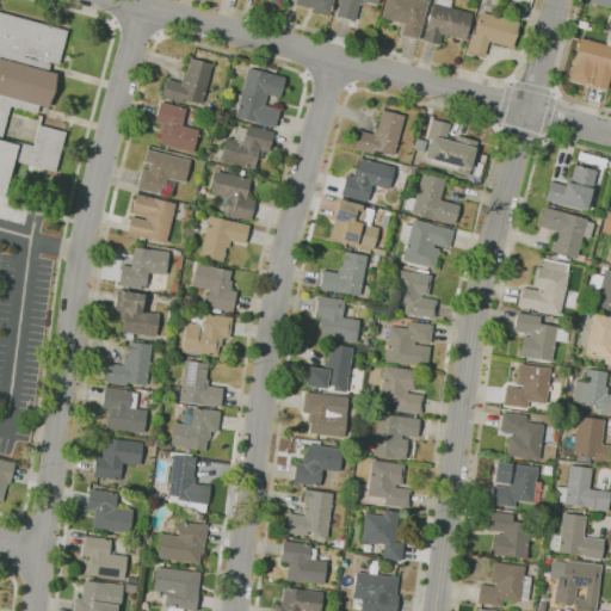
[(333,0),(329,17),(310,12),(312,8),(295,5),(296,0),(333,0)]
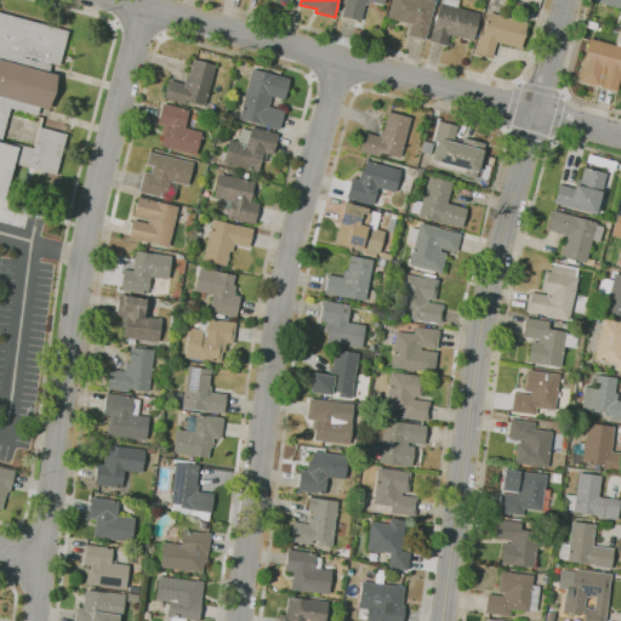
[(383,0),(382,5),(370,3),(369,3),(368,5),(364,4),(359,22),(341,17),(341,15),(337,13),(341,0),(383,0)]
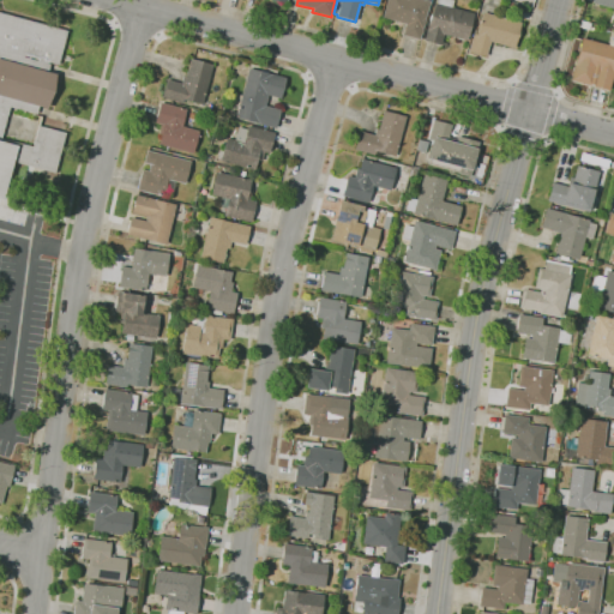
[(419,40),(403,35),(405,24),(383,18),(386,0),(432,0),(432,4),(429,4),(419,40)]
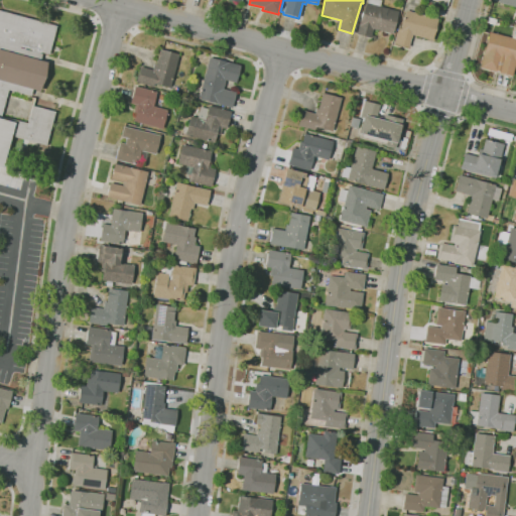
[(375,39),(356,34),(359,26),(358,25),(364,2),(367,3),(367,0),(381,0),(379,6),(398,12),(392,34),(373,29),(371,35),(375,36),(375,39)]
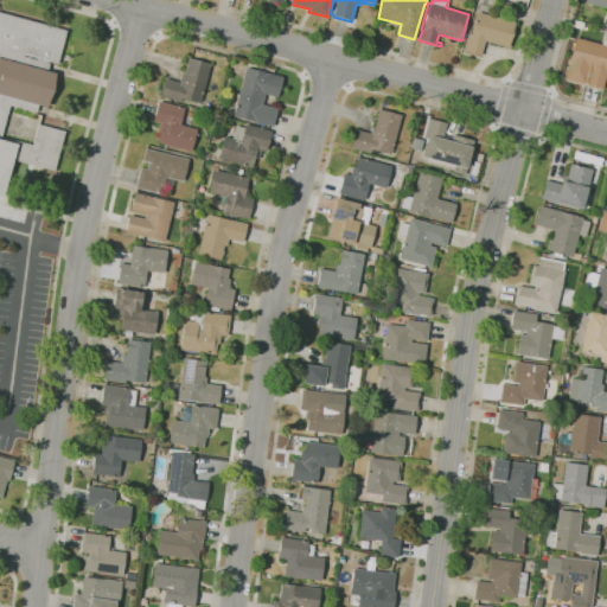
[(606,21),(606,17),(606,8),(586,2),(586,0),(606,0),(606,21)]
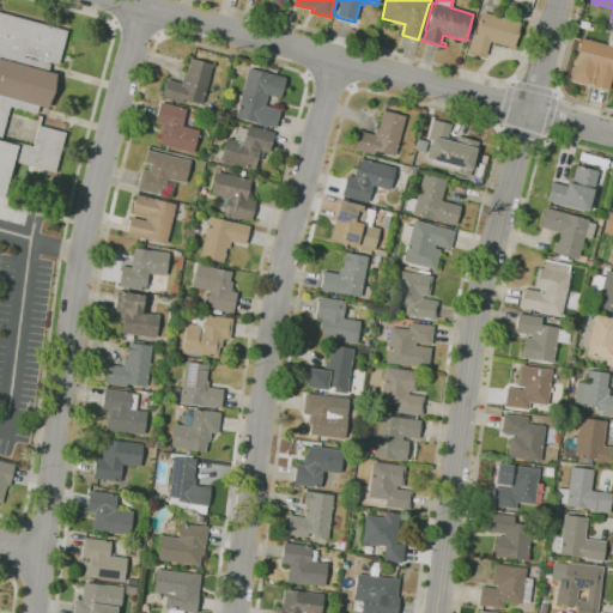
[(509,13),(501,11),(504,1),(513,4),(509,13)]
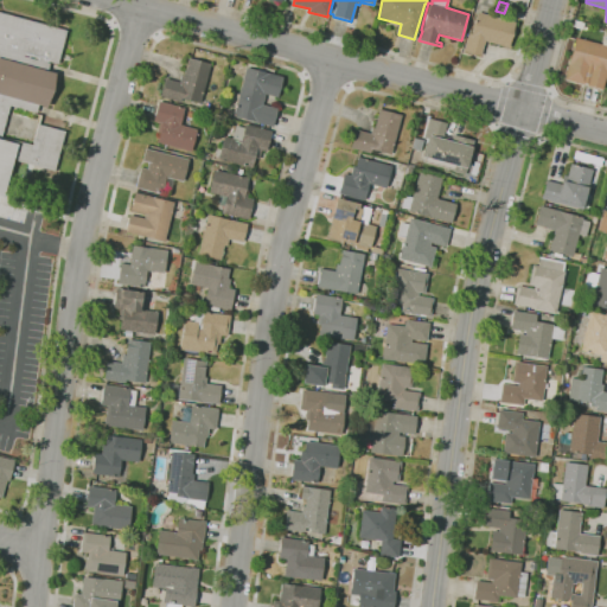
[(2,198),(0,197),(0,12),(66,31),(57,64),(46,62),(46,63),(49,64),(46,71),(55,74),(45,108),(38,106),(36,113),(10,106),(1,136),(32,145),(38,125),(65,132),(55,171),(13,160),(2,198)]
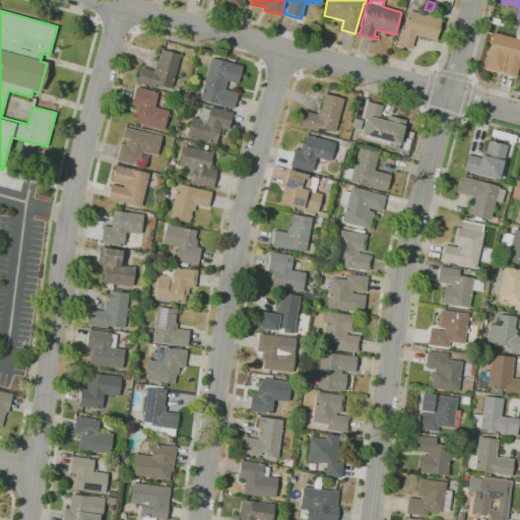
[(411,48),(397,44),(401,28),(403,29),(408,10),(441,19),(435,41),(415,36),(411,48)]
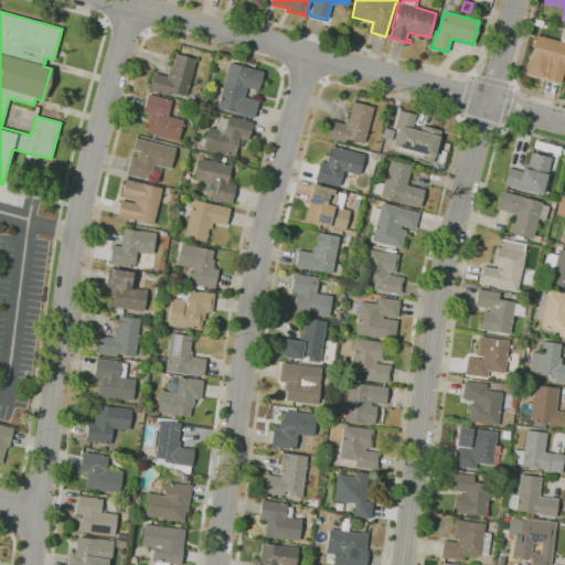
[(542,28),(532,25),(534,19),(543,21),(542,28)]
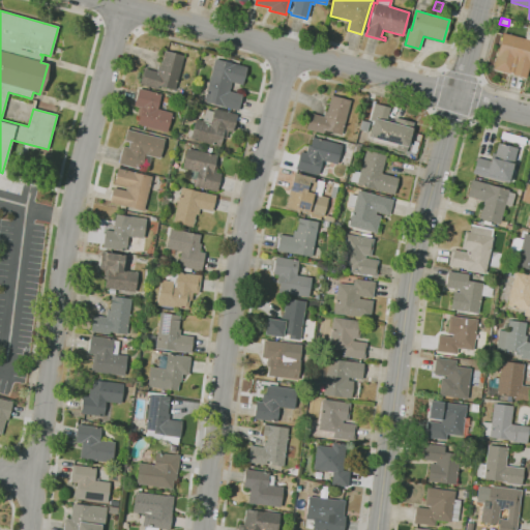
[(529,59),(525,79),(511,75),(512,74),(509,72),(508,75),(493,69),(502,33),(525,39),(527,34),(529,35),(529,59)]
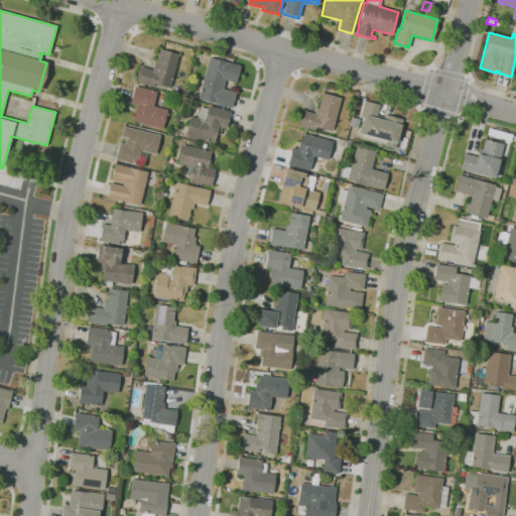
[(169,88),(153,84),(152,87),(135,83),(139,67),(152,71),(153,65),(155,65),(160,49),(178,54),(169,88)]
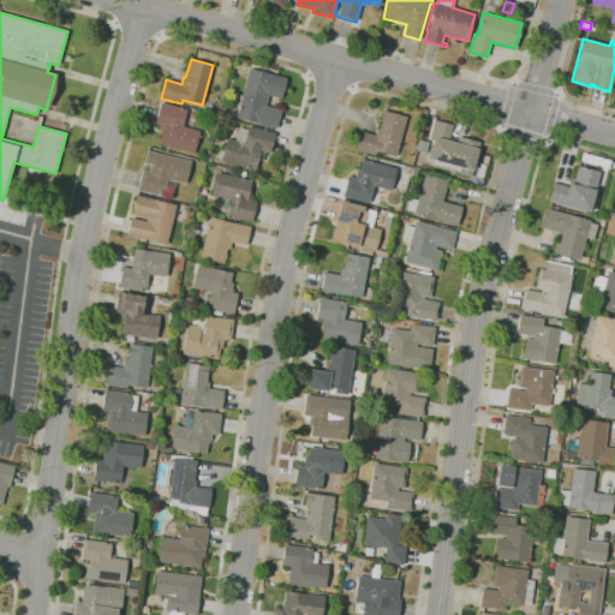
[(276,129),(236,118),(249,69),(285,78),(280,99),(268,96),(266,106),(281,111),(276,129)]
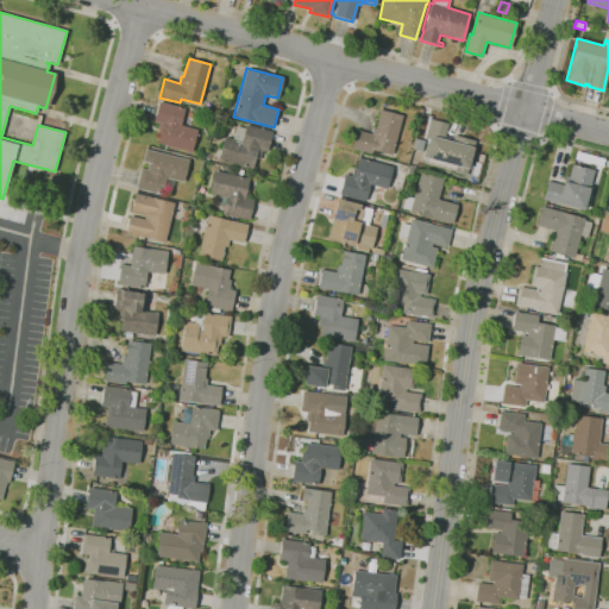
[(190,152),(157,144),(159,133),(157,133),(159,124),(154,121),(158,101),(183,108),(179,126),(198,131),(190,152)]
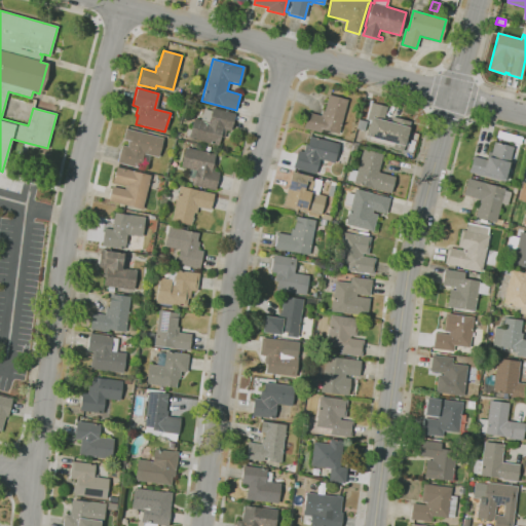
[(338,135),(322,129),(321,133),(303,128),(308,112),(321,116),(322,111),(324,111),(329,95),(347,100),(338,135)]
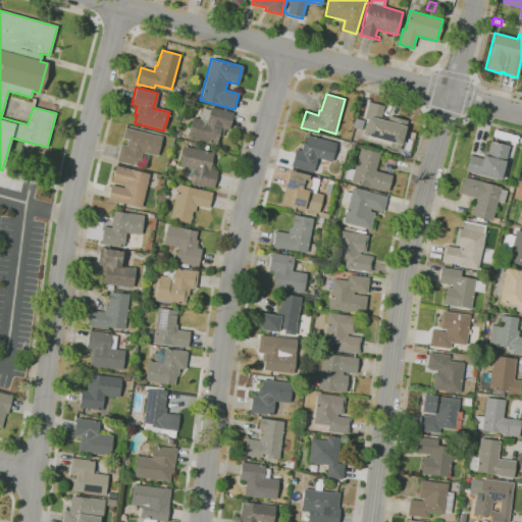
[(400,150),(363,141),(364,136),(363,136),(367,119),(364,118),(368,102),(383,106),(380,117),(387,119),(388,116),(407,120),(400,150)]
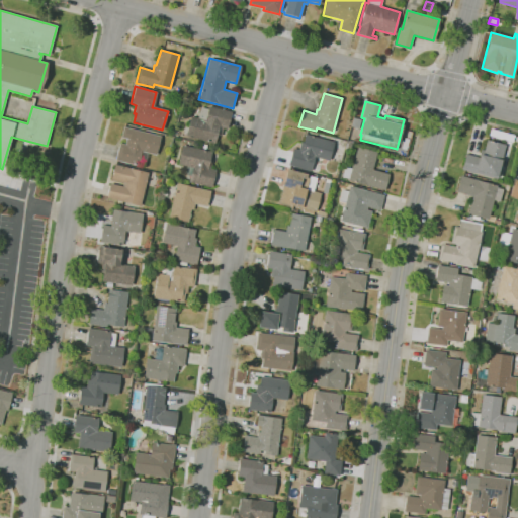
[(214,144),(185,136),(186,134),(184,133),(185,127),(187,127),(190,116),(197,118),(200,107),(208,109),(208,106),(232,112),(227,130),(223,128),(221,136),(217,135),(214,144)]
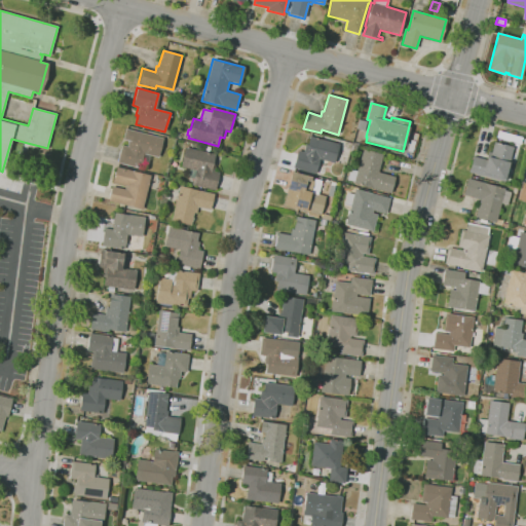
[(146,170),(117,163),(121,146),(126,147),(128,141),(122,140),(125,128),(162,138),(158,157),(149,155),(146,170)]
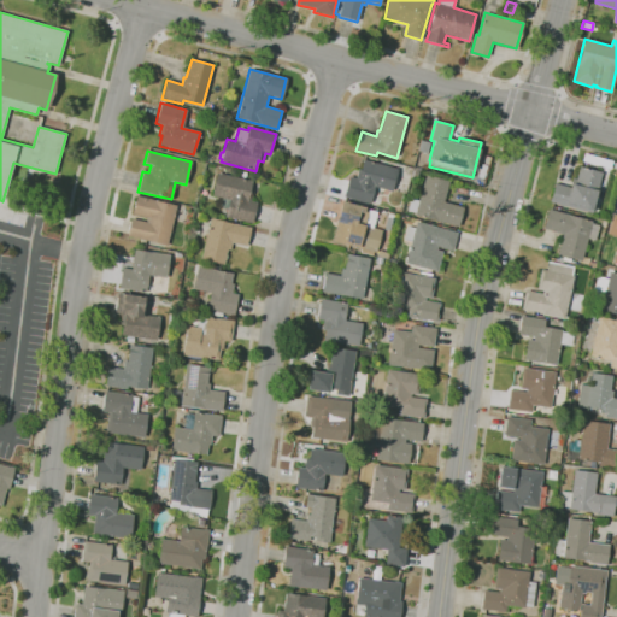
[(610,170),(582,162),(585,153),(612,162),(610,170)]
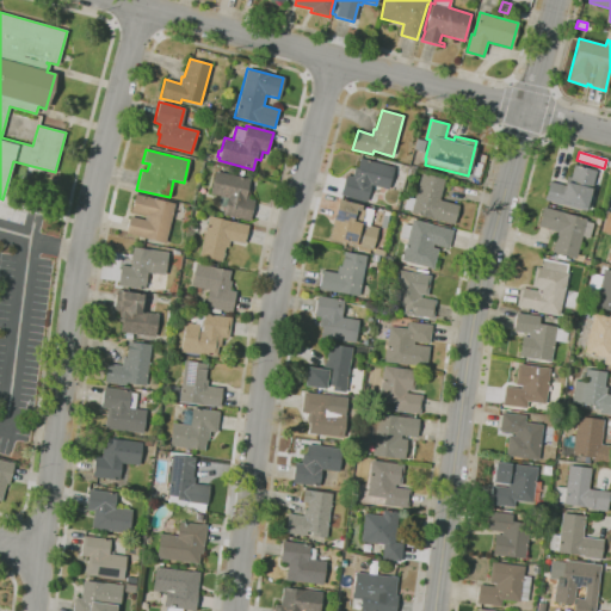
[(366,202),(340,195),(345,176),(352,177),(355,167),(357,168),(359,159),(394,167),(388,190),(371,185),(366,202)]
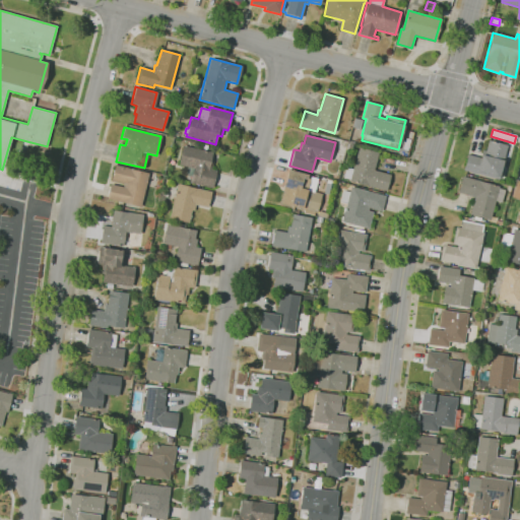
[(498,180),(463,171),(467,154),(480,157),(482,150),(485,150),(488,140),(507,145),(498,180)]
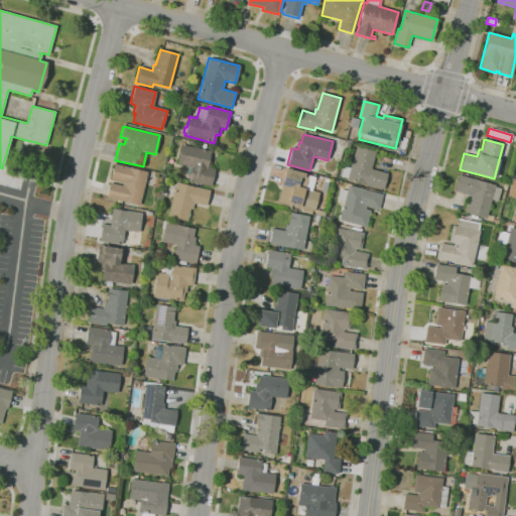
[(211,186),(187,181),(189,174),(183,173),(185,166),(176,163),(181,145),(211,152),(209,159),(212,160),(210,168),(215,169),(211,186)]
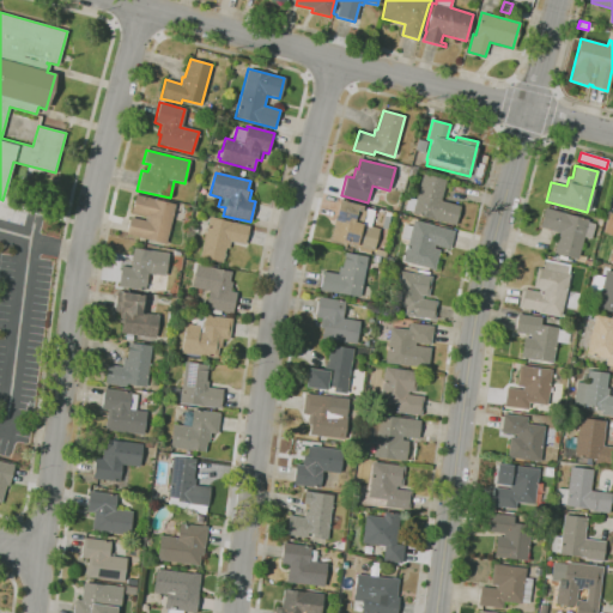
[(455,225),(435,220),(412,213),(412,212),(405,210),(408,198),(416,200),(423,174),(447,181),(441,201),(460,206),(455,225)]
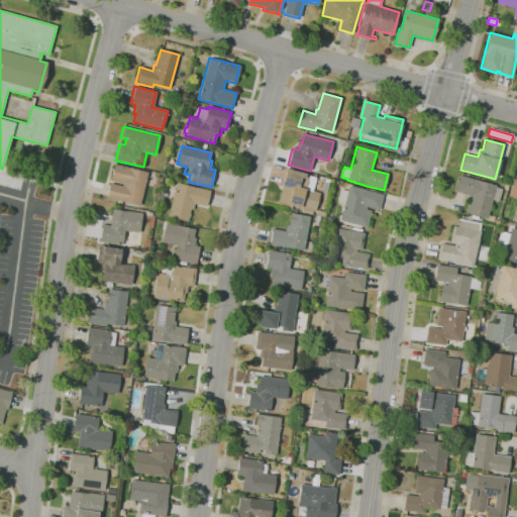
[(139,206),(106,198),(109,184),(122,187),(122,183),(110,180),(114,165),(147,172),(139,206)]
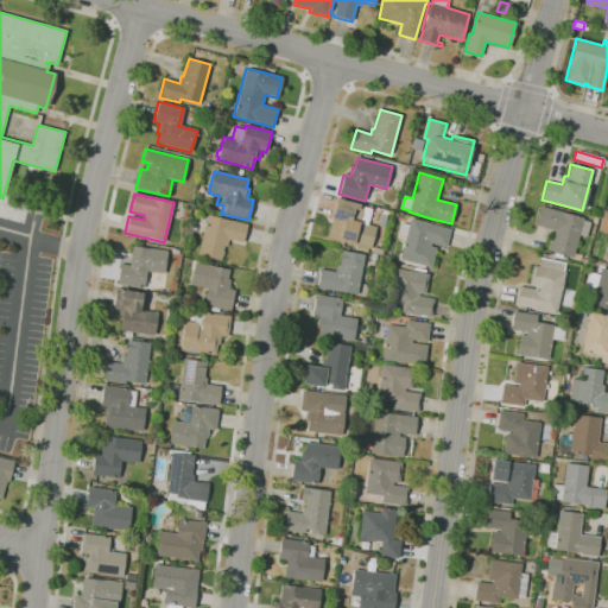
[(367,253),(354,249),(355,246),(343,242),(342,244),(327,239),(331,225),(330,223),(336,198),(358,204),(359,204),(363,206),(362,207),(371,209),(367,225),(377,227),(371,249),(368,248),(367,253)]
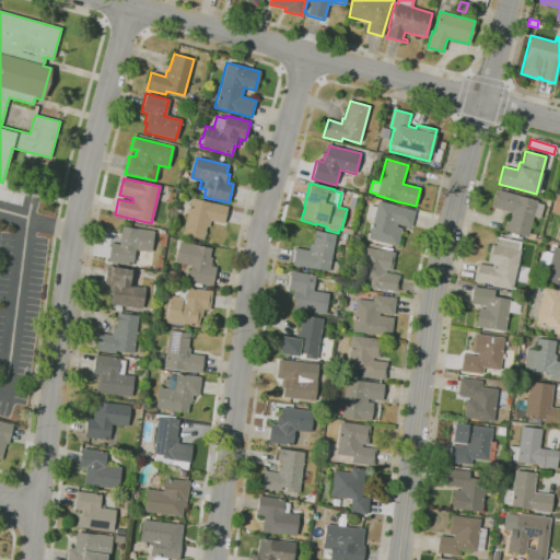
[(517,238),(510,236),(511,233),(505,231),(511,212),(493,208),(498,190),(537,201),(537,202),(544,205),(540,218),(533,217),(527,237),(517,235),(517,238)]
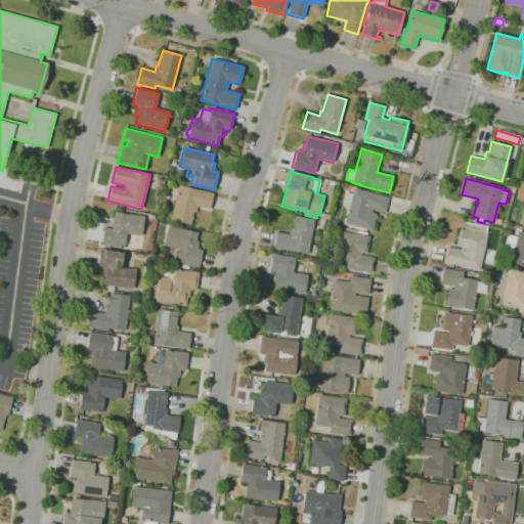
[(523,201),(515,199),(520,182),(523,183),(523,201)]
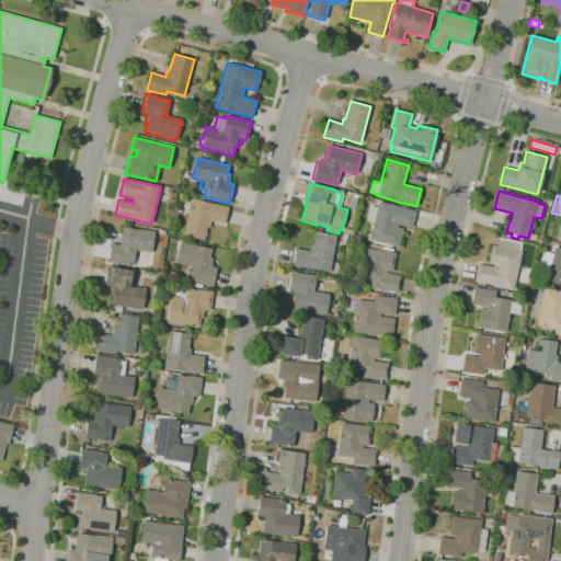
[(203,241),(182,236),(191,198),(213,204),(228,207),(224,225),(210,221),(208,230),(205,229),(203,241)]
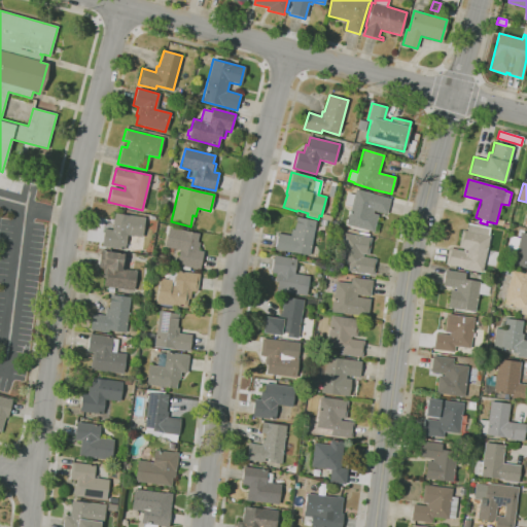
[(373,232),(346,224),(351,207),(344,205),(347,194),(354,195),(355,189),(390,199),(386,214),(374,210),(373,214),(377,215),(373,232)]
